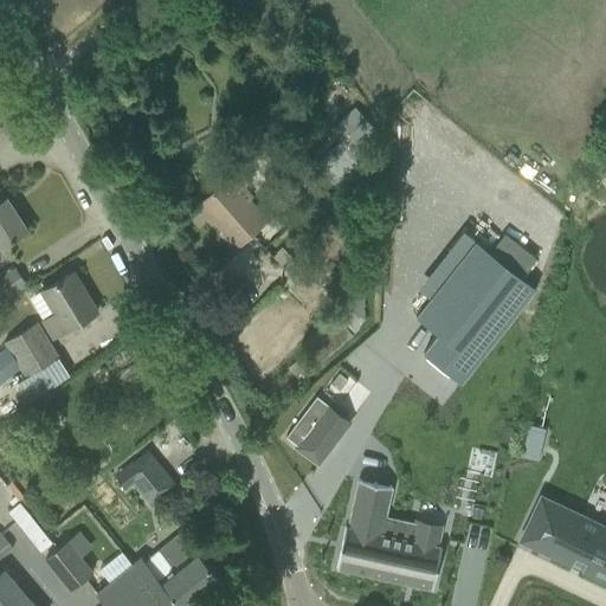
[(363,172),(353,160),(380,137),(355,108),(327,131),(337,143),(313,165),(339,194),(363,172)]
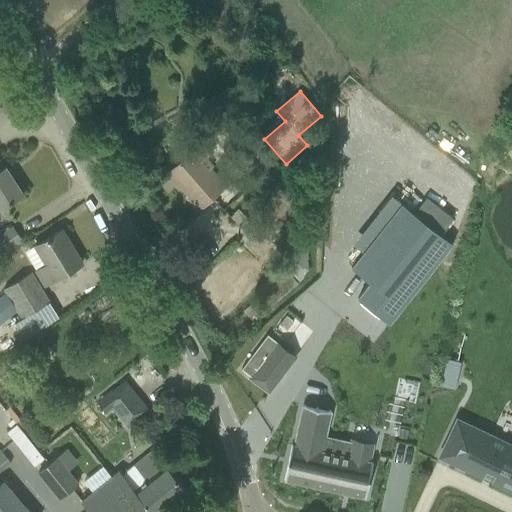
[(178,182),(191,196),(188,198),(198,210),(224,187),(211,171),(214,168),(206,159),(217,149),(203,135),(187,150),(189,153),(174,167),(159,180),(168,191),(178,182)]
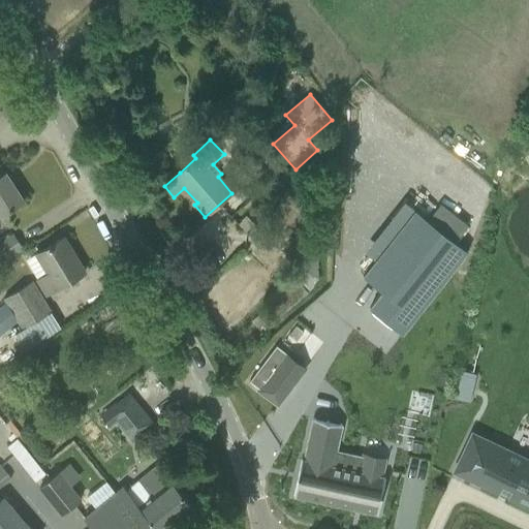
[(4,174),(0,176),(0,215),(23,200),(4,174)]
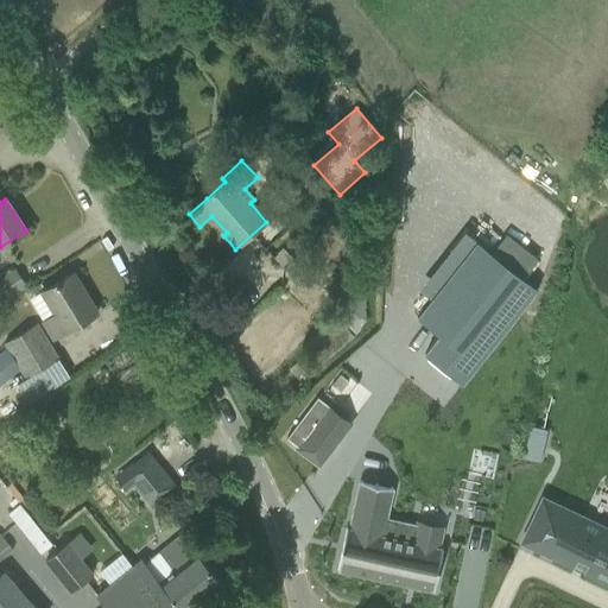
[(437,335),(438,336),(424,355),(461,385),(538,290),(499,259),(477,241),(416,317),(437,335)]
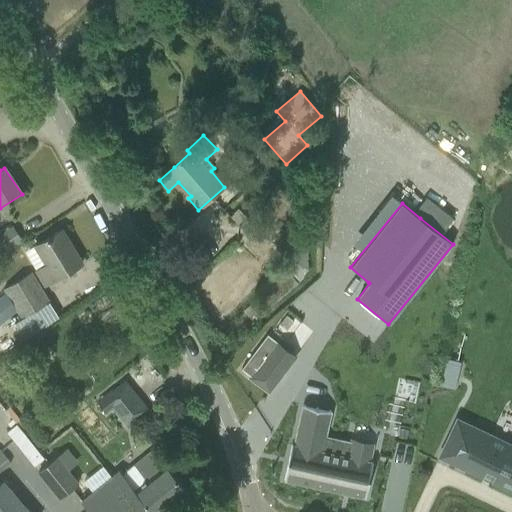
[(11,228),(0,236),(0,256),(21,241),(11,228)]
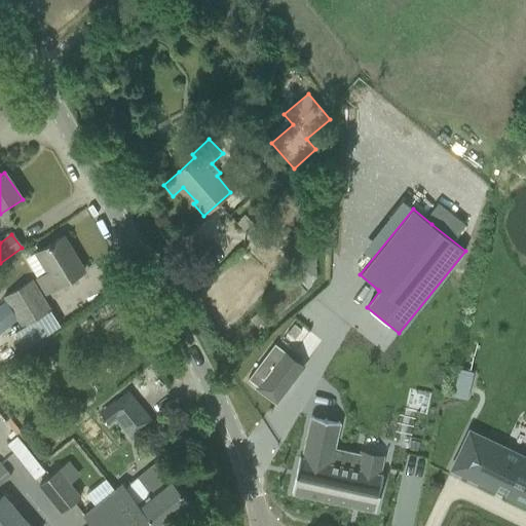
[(46,273),(36,279),(45,294),(83,271),(63,236),(35,254),(46,273)]
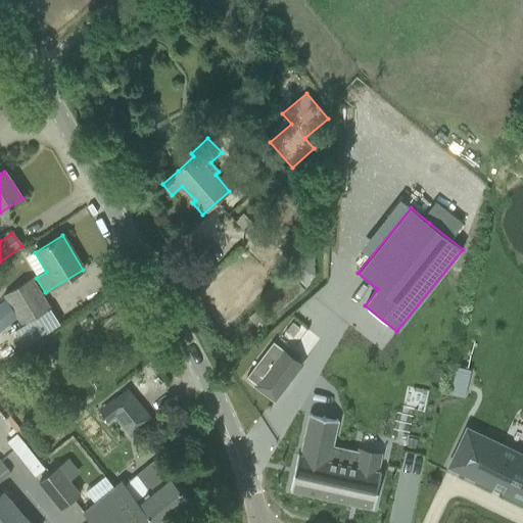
[(49,308),(31,279),(2,296),(20,326),(49,308)]
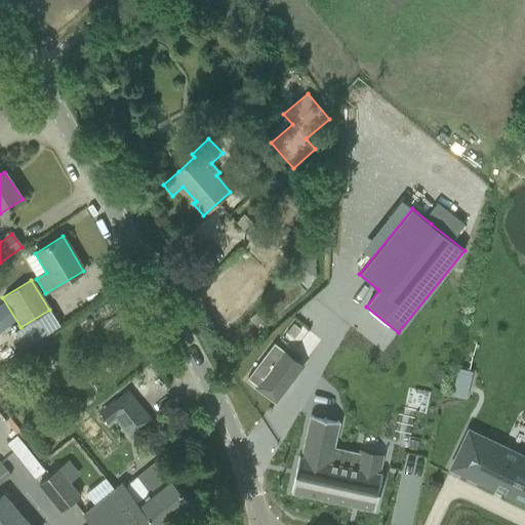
[(274,344),(247,378),(256,386),(254,388),(275,402),(303,366),(274,344)]
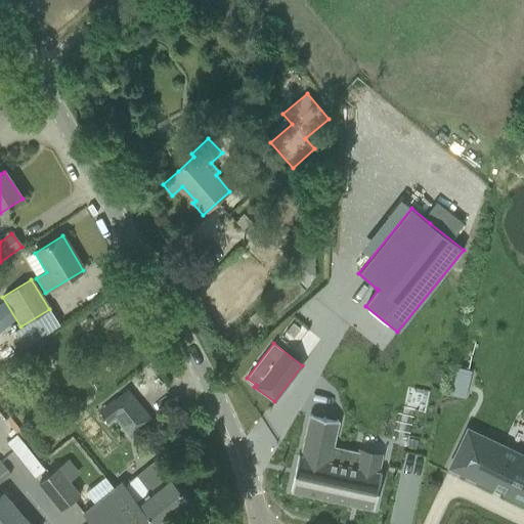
[(127,391),(114,402),(121,411),(134,400),(127,391)]
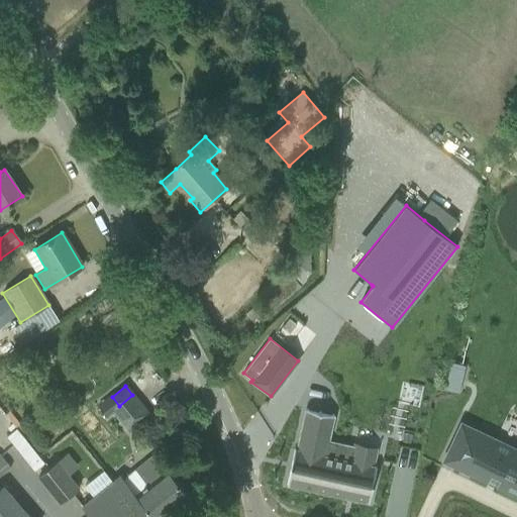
[(284,454),(277,490),(359,506),(366,471),(324,462),(327,444),(318,442),(322,420),(294,414),(287,455),(284,454)]
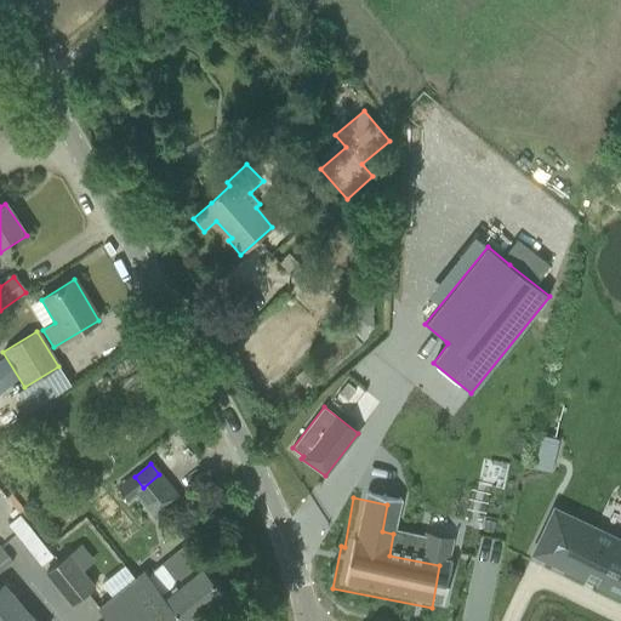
[(620,541),(554,511),(543,531),(558,539),(547,560),(586,579),(587,575),(597,580),(596,584),(620,594),(620,541)]
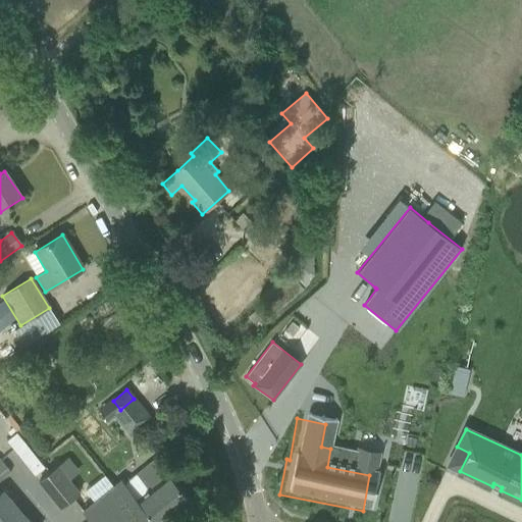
[(15,433),(6,441),(34,475),(44,467),(15,433)]
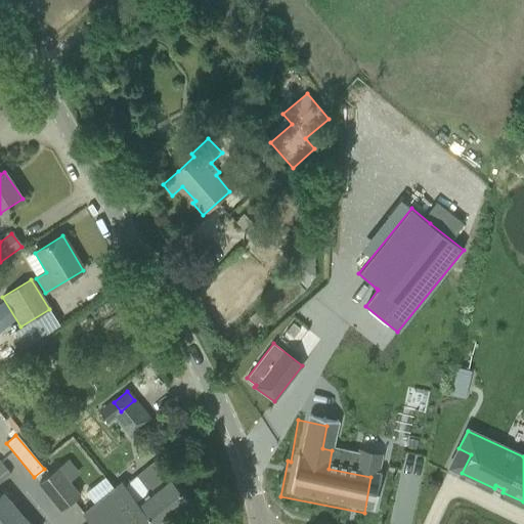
[(39,483),(60,510),(79,496),(68,483),(79,474),(69,460),(39,483)]
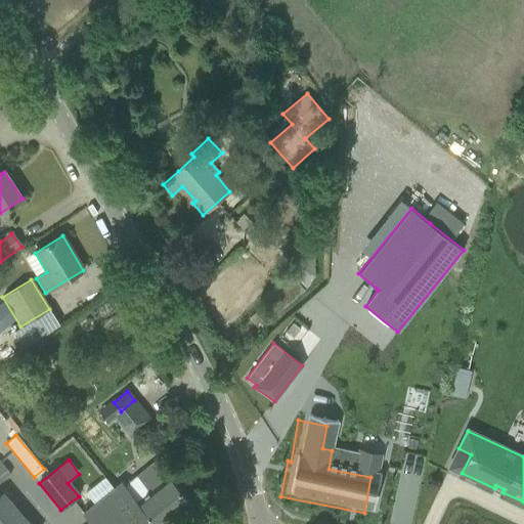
[(0,484),(11,475),(0,461),(0,484)]
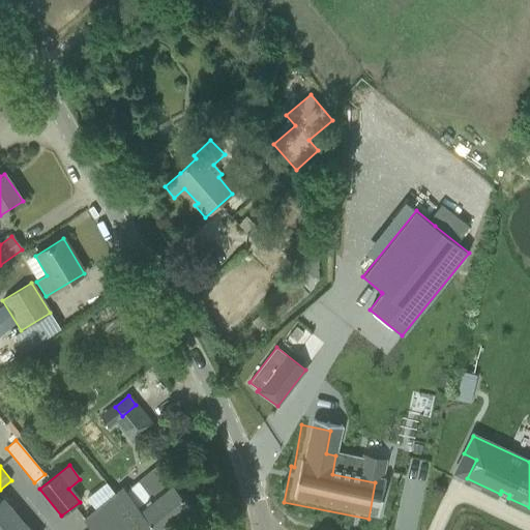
[(122,488),(115,494),(143,529),(169,529),(194,510),(157,466),(125,492),(122,488)]
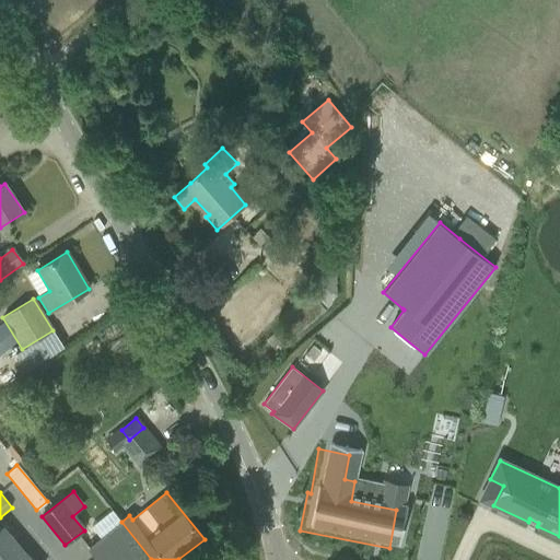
[(151,559),(121,522),(89,548),(97,559),(151,559)]
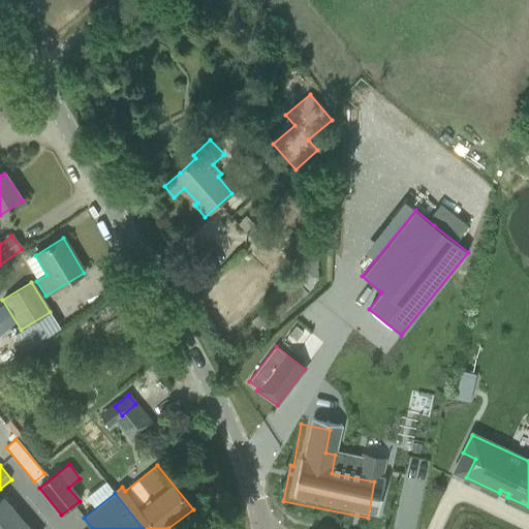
[(0,498),(0,528),(29,528),(2,496),(0,498)]
